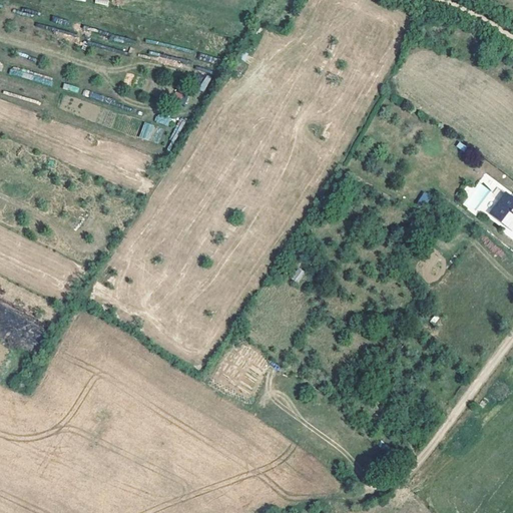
[(8,74),(52,85),(53,78),(10,67),(8,74)]
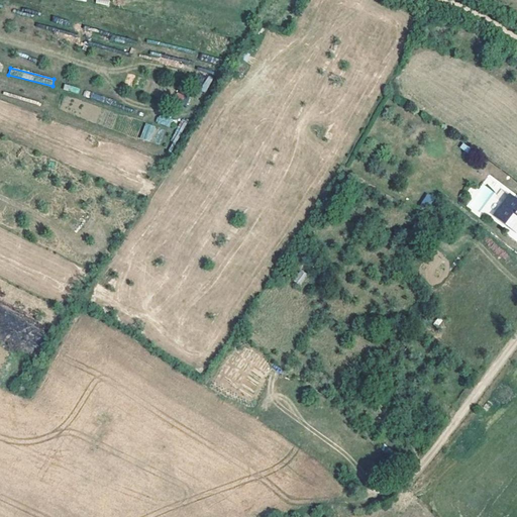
[(65,84),(63,89),(79,94),(80,88),(65,84)]
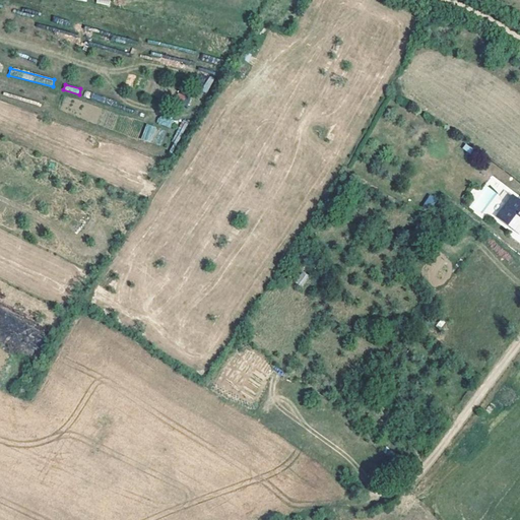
[(156,124),(171,127),(173,119),(159,116),(156,124)]
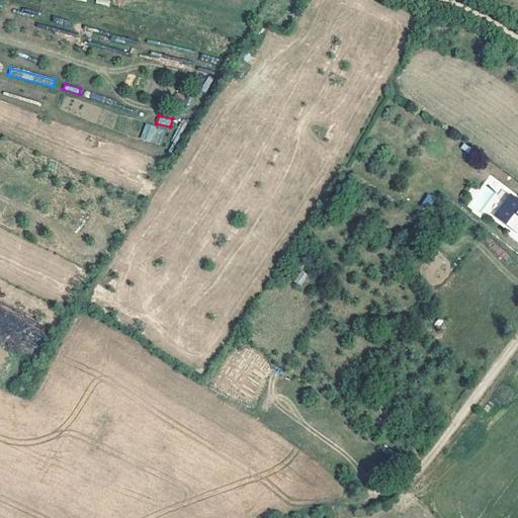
[(140,139),(151,143),(156,126),(145,123),(140,139)]
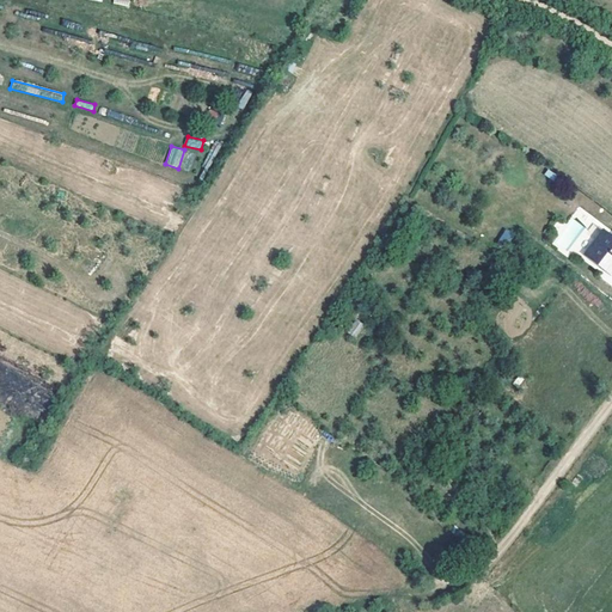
[(506,228),(497,242),(507,248),(515,233),(506,228)]
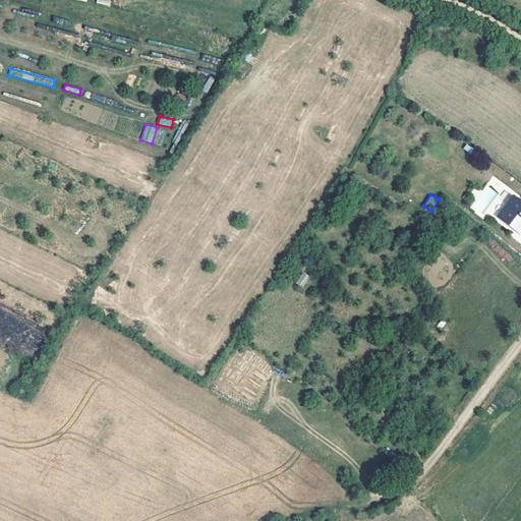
[(520,209),(520,208),(520,205),(513,199),(507,209),(509,210),(507,214),(505,213),(499,221),(520,234),(520,209)]
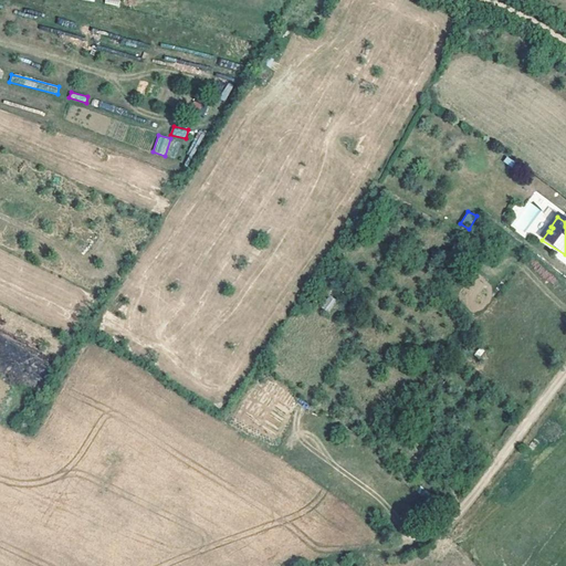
[(323,310),(329,314),(337,303),(331,299),(323,310)]
